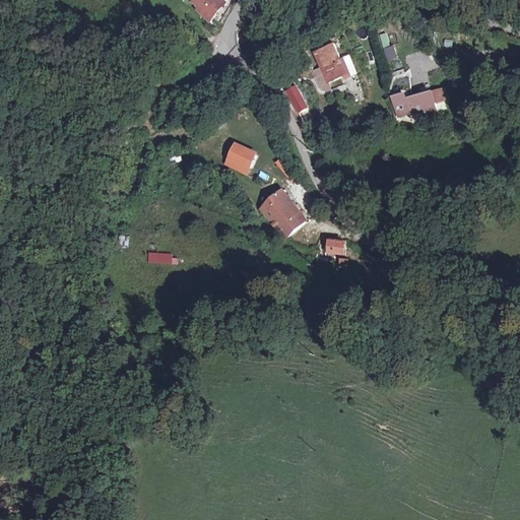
[(210,19),(225,3),(221,0),(195,0),(193,4),(210,19)]
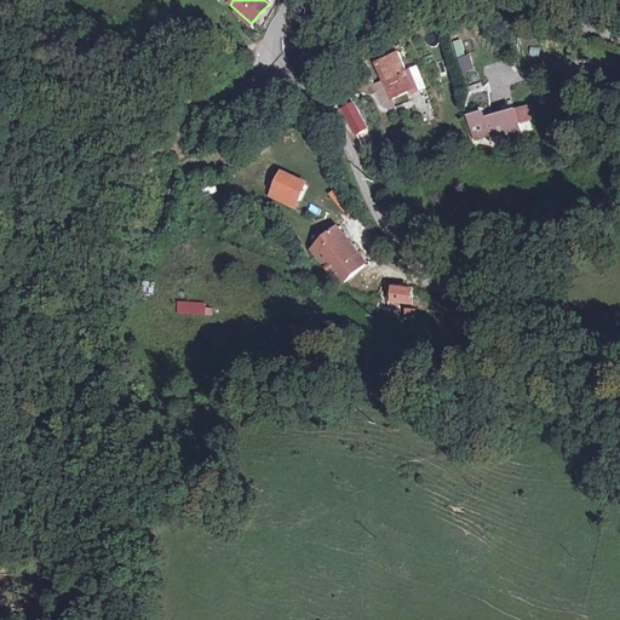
[(389,28),(362,30),(366,65),(391,63),(389,28)]
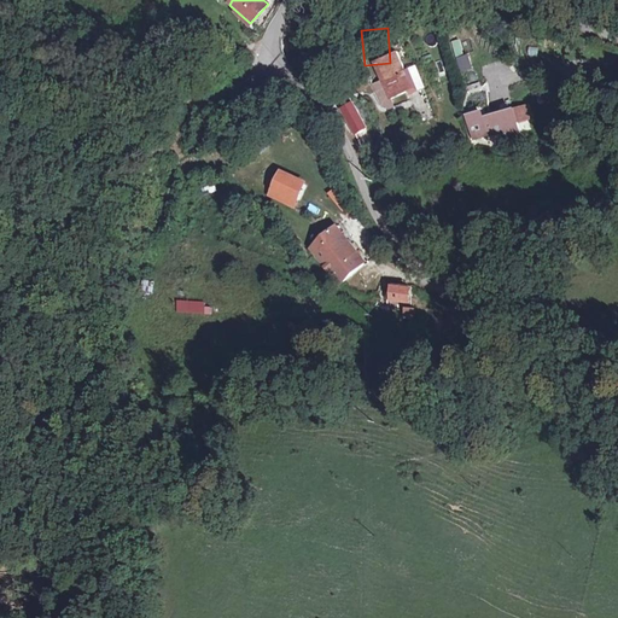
[(454,56),(462,54),(460,39),(452,41),(454,56)]
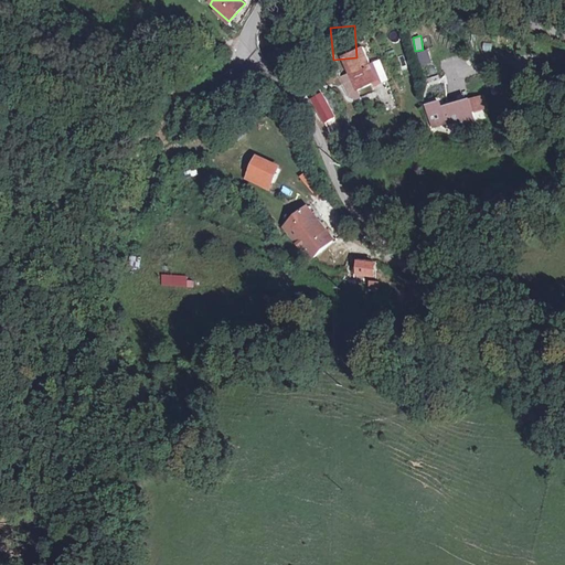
[(427,49),(417,53),(422,66),(433,62),(427,49)]
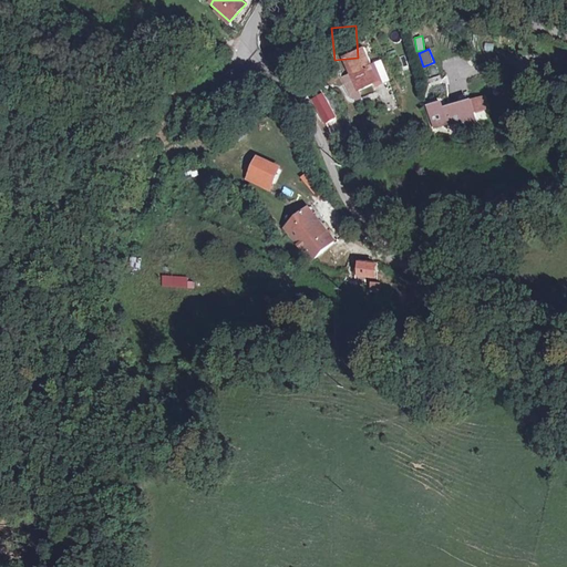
[(260,68),(267,62),(258,51),(251,58),(260,68)]
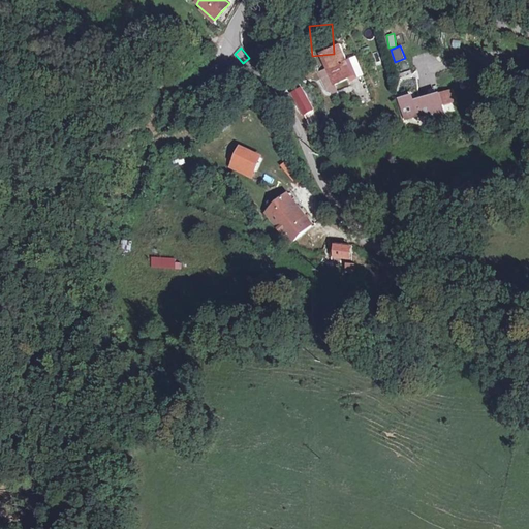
[(376,66),(382,64),(378,52),(373,54),(376,66)]
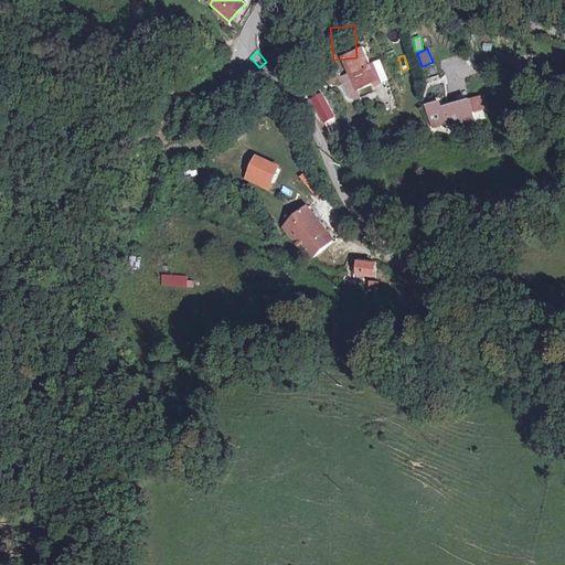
[(433,78),(420,81),(426,99),(435,97),(437,102),(460,95),(455,80),(435,85),(433,78)]
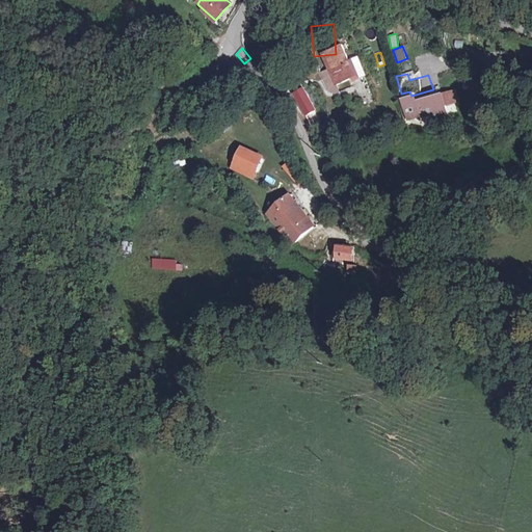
[(260,156),(239,148),(231,166),(249,175),(260,156)]
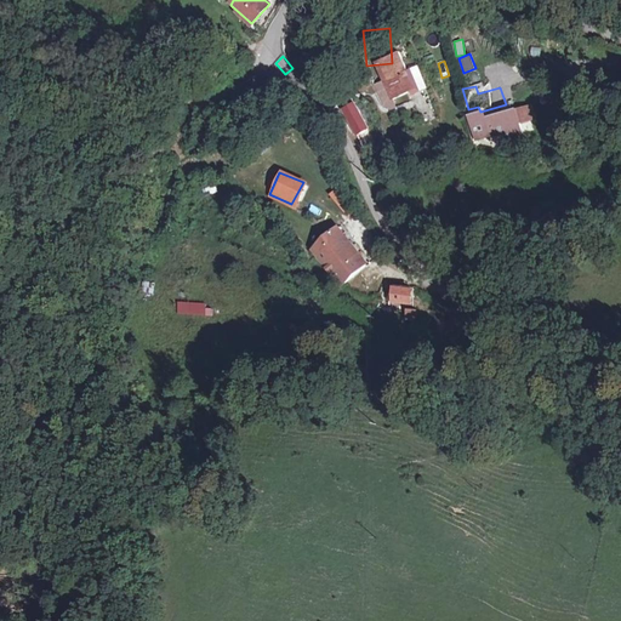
[(205,197),(218,192),(215,183),(201,188),(205,197)]
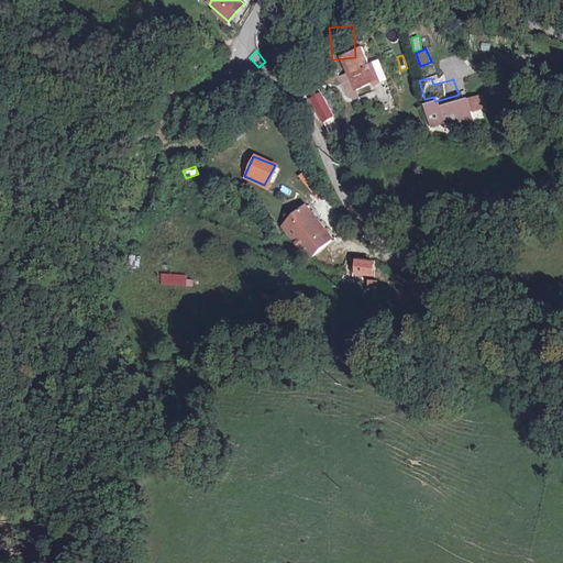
[(309,255),(332,240),(311,202),(283,220),(309,255)]
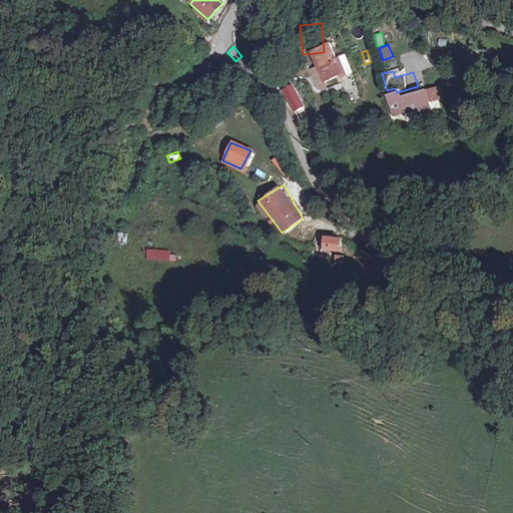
[(313,235),(315,239),(329,241),(330,231),(314,228),(313,235)]
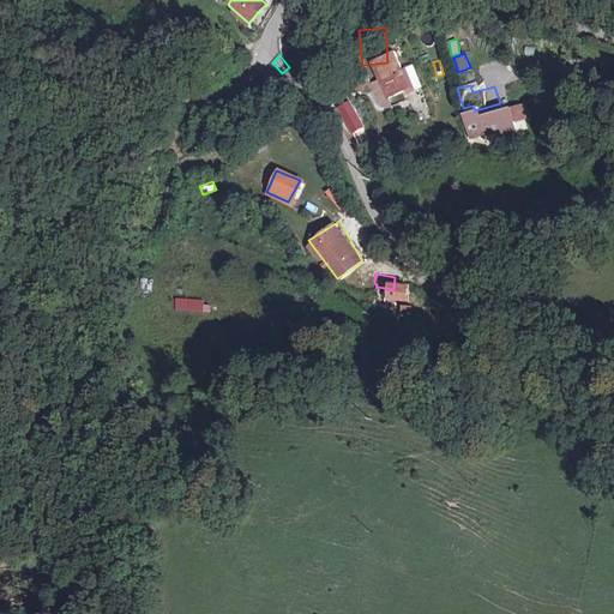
[(154,294),(154,280),(143,280),(143,294),(154,294)]
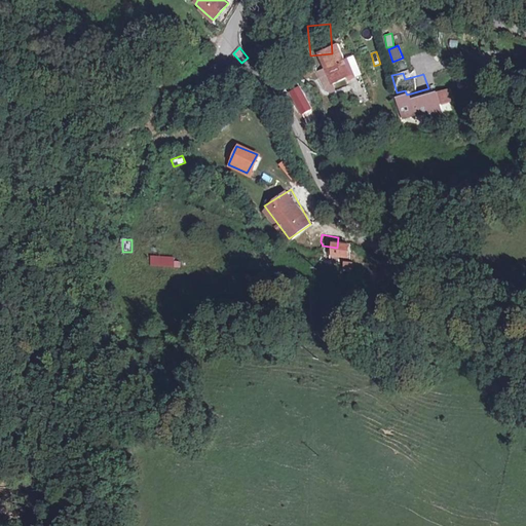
[(181,257),(151,257),(151,267),(181,267),(181,257)]
